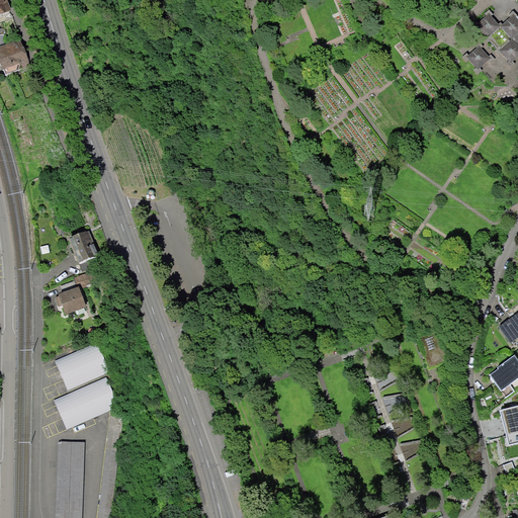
[(488,15),(476,27),(502,54),(513,65),(517,59),(517,42),(517,40),(517,18),(513,14),(501,27),(488,15)]
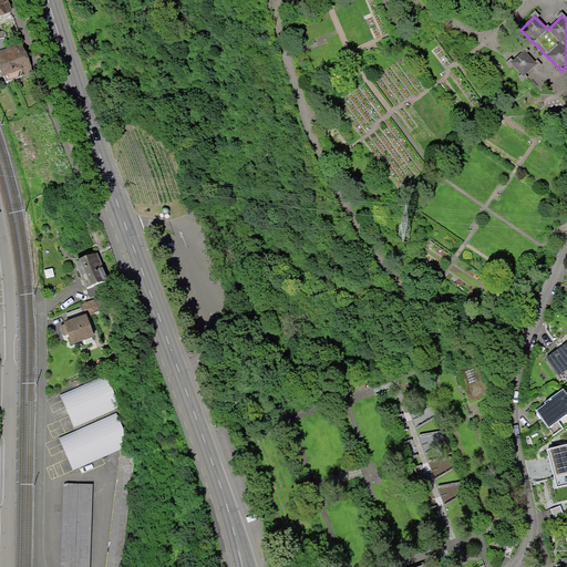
[(23,43),(0,51),(0,69),(2,76),(32,65),(23,43)]
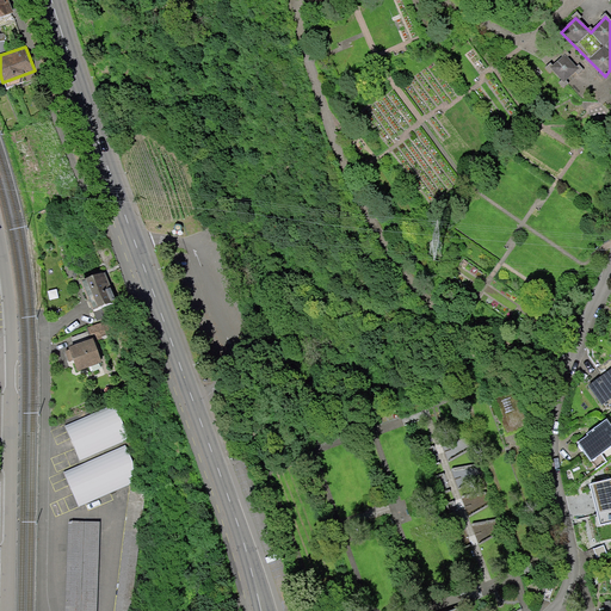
[(551,65),(544,71),(551,78),(555,74),(562,81),(559,85),(565,91),(571,85),(567,81),(572,78),(578,73),(579,75),(584,72),(580,66),(576,68),(573,63),(568,59),(571,56),(566,51),(561,56),(562,59),(556,63),(553,67),(551,65)]
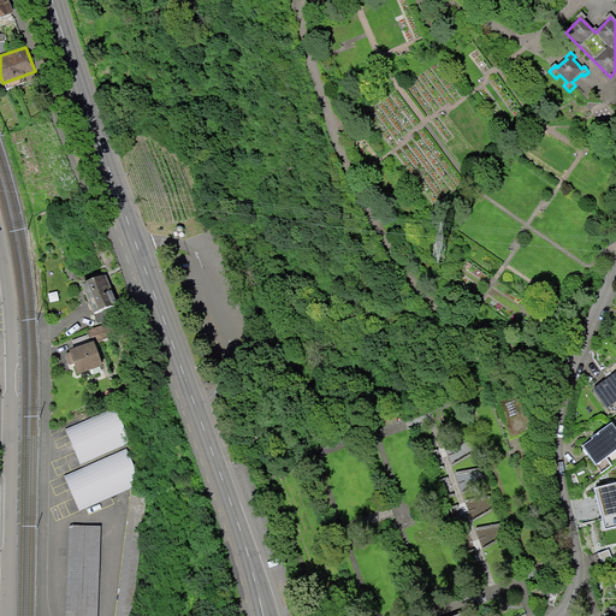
[(108,277),(83,288),(96,321),(122,312),(108,277)]
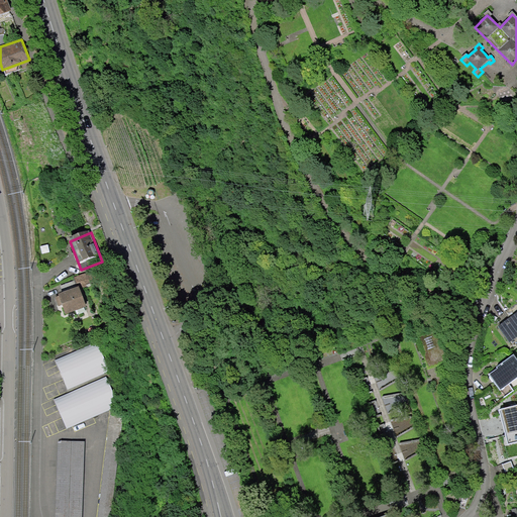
[(80,290),(61,297),(68,317),(88,310),(80,290)]
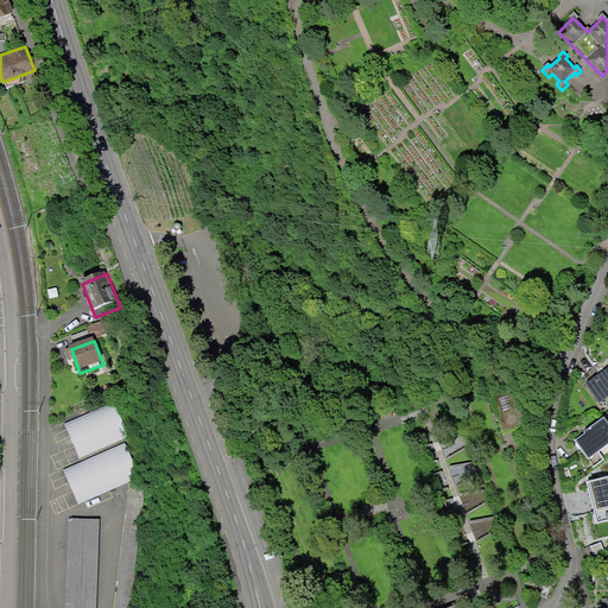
[(607,369),(584,385),(597,407),(607,400),(607,369)]
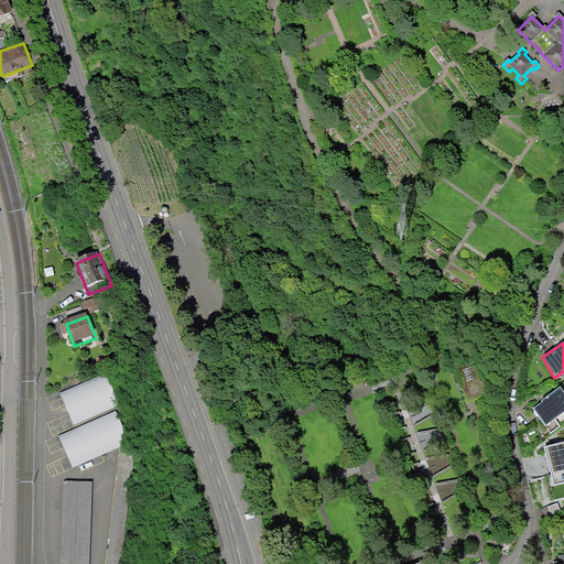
[(105,376),(61,396),(75,427),(119,408),(105,376)]
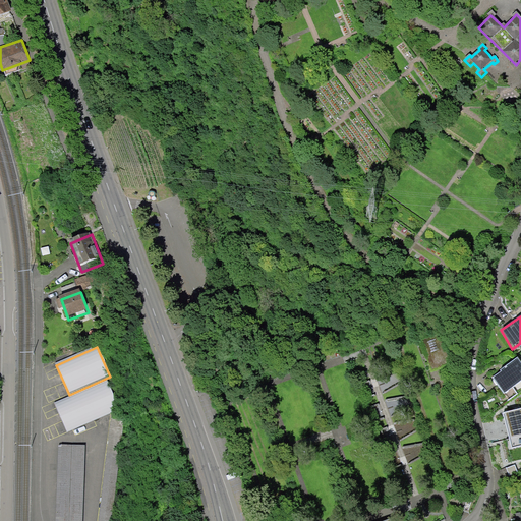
[(520,360),(494,379),(505,396),(520,385),(520,360)]
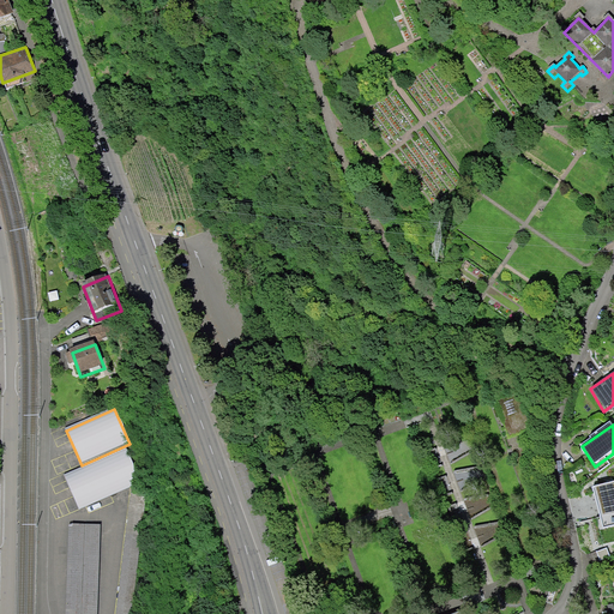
[(470,438),(443,443),(444,445),(468,441),(471,450),(450,462),(451,465),(476,451),(470,438)]
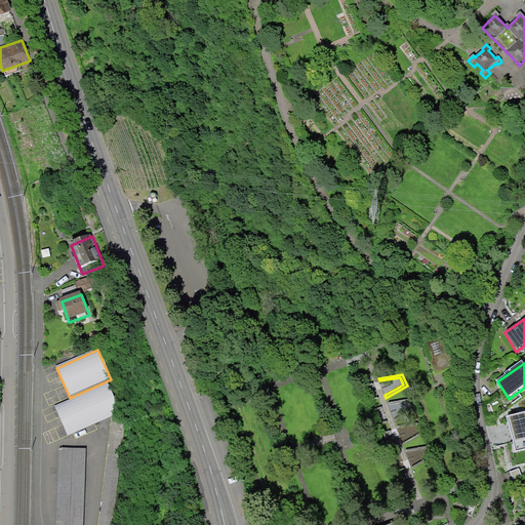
[(373,384),(372,381),(365,385),(371,402),(379,399),(378,397),(372,399),(368,386),(373,384)]
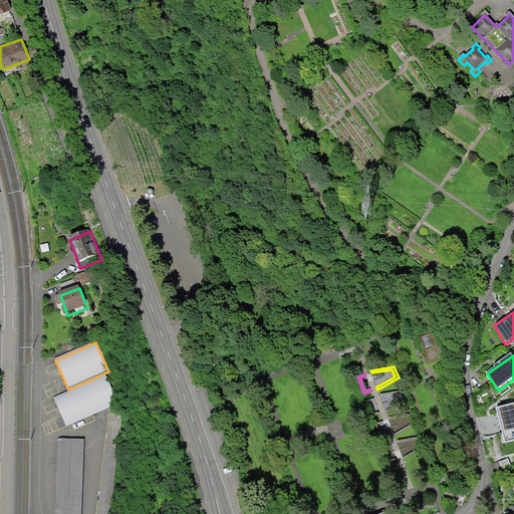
[(103,375),(54,399),(67,428),(117,405),(103,375)]
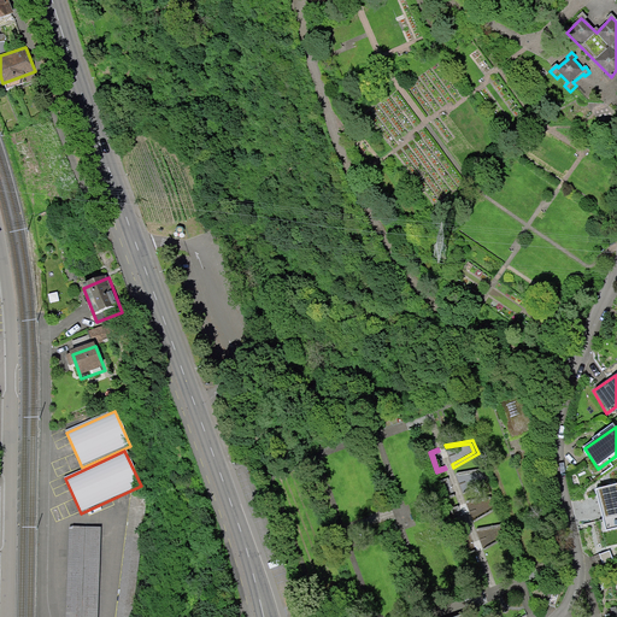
[(482,469),(456,472),(456,476),(480,471),(483,480),(463,493),(464,495),(487,481),(482,469)]
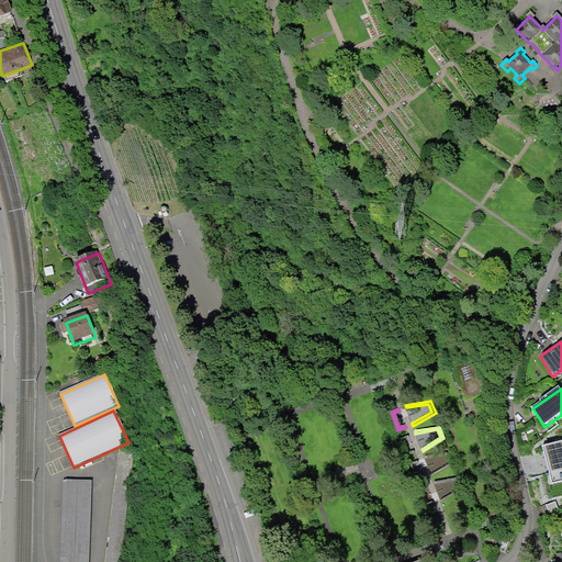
[(408,437),(408,434),(400,437),(406,454),(415,451),(414,449),(408,451),(404,439),(408,437)]
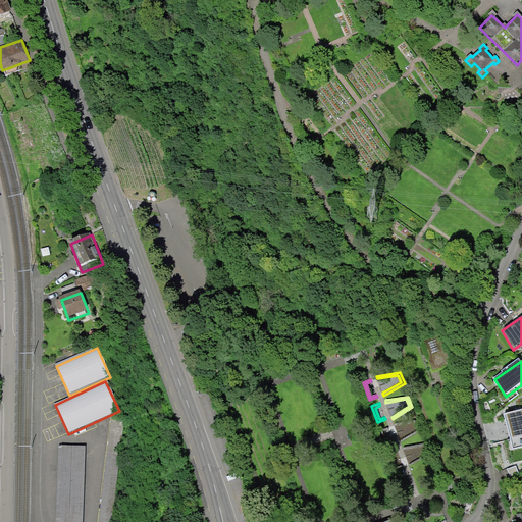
[(521,409),(511,413),(516,430),(521,428),(521,409)]
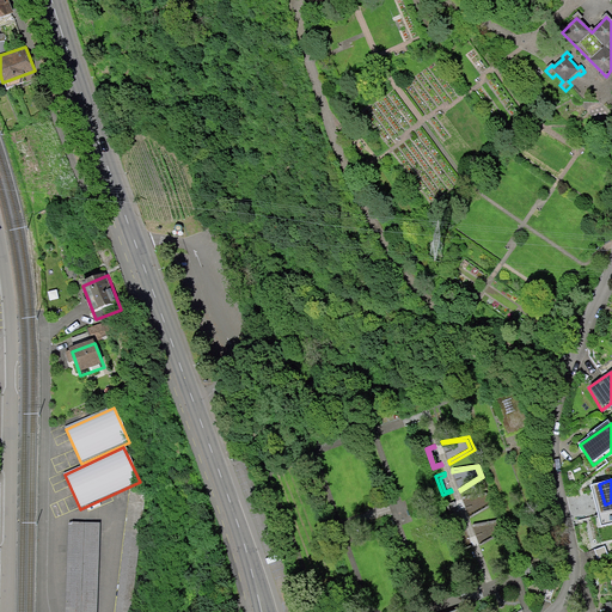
[(130,611),(146,493),(129,490),(114,611),(130,611)]
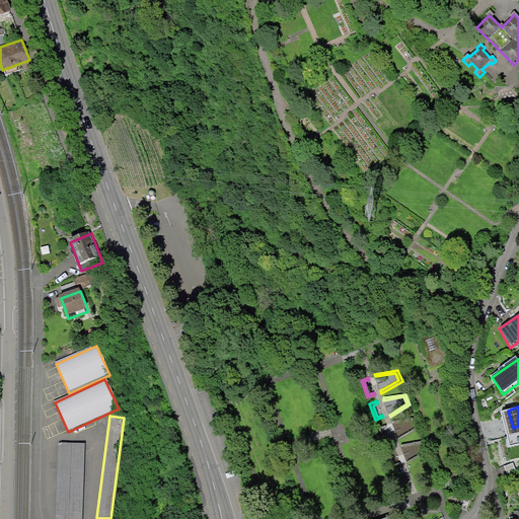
[(415,417),(391,421),(392,423),(414,420),(417,428),(398,438),(398,439),(419,428),(415,417)]
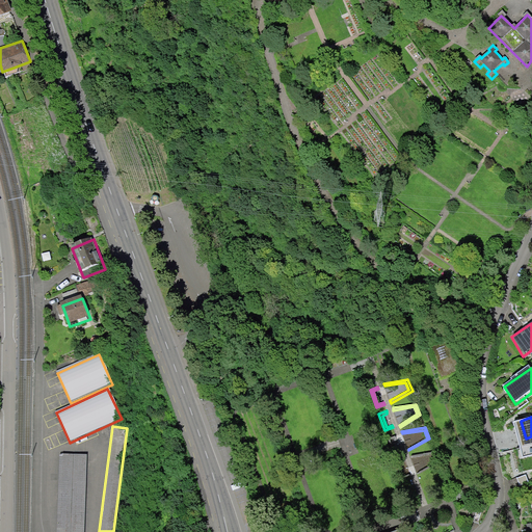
[(396,437),(395,434),(388,437),(394,454),(401,452),(400,450),(395,452),(390,440),(396,437)]
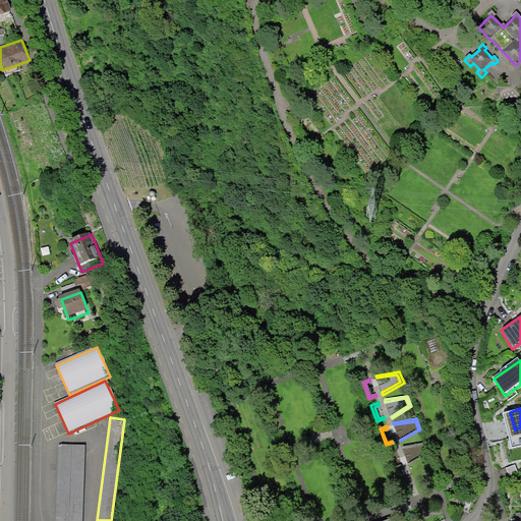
[(424,443),(402,446),(403,449),(422,445),(425,453),(408,463),(409,465),(429,454),(424,443)]
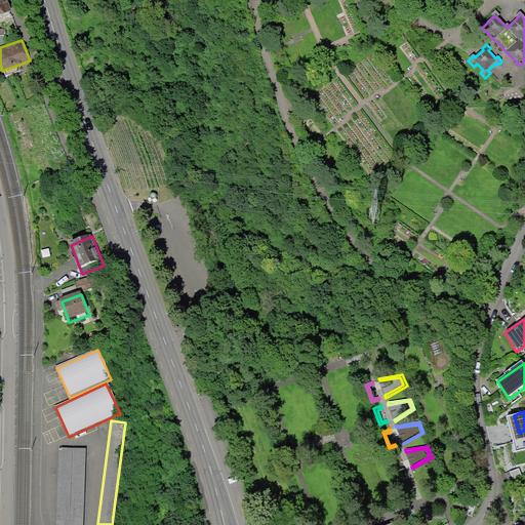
[(84,524),(87,451),(59,450),(55,524),(84,524)]
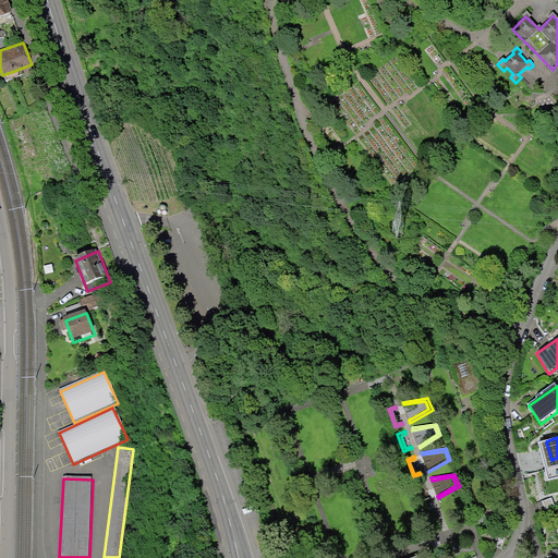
[(424,484),(423,481),(415,484),(422,501),(429,499),(429,496),(424,498),(419,486),(424,484)]
